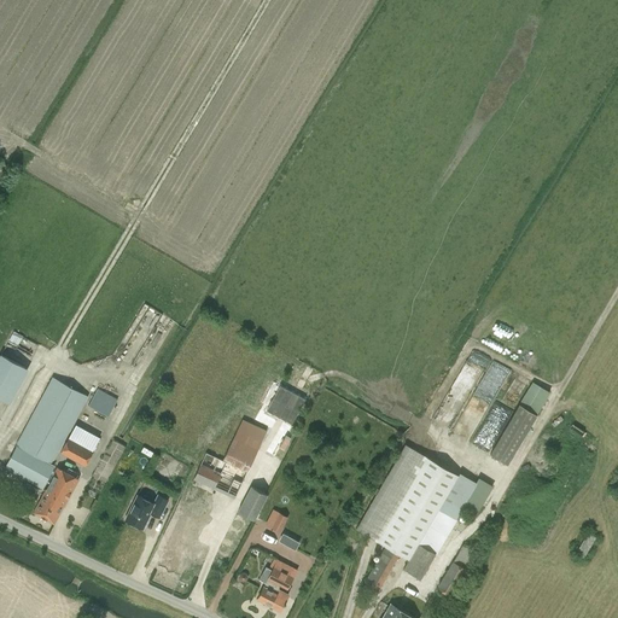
[(143,303),(132,325),(135,326),(120,359),(134,365),(161,312),(143,303)]
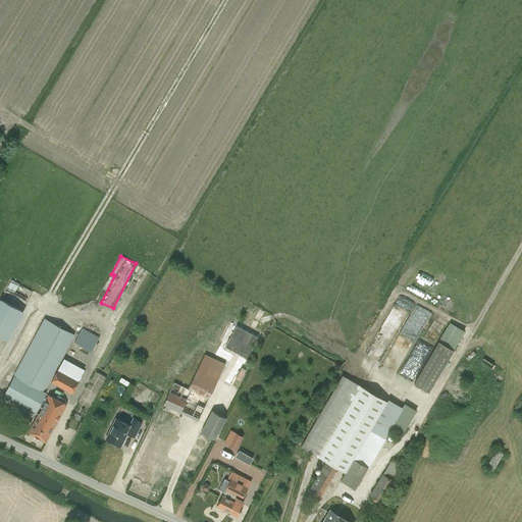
[(8,286),(15,291),(18,284),(11,280),(8,286)]
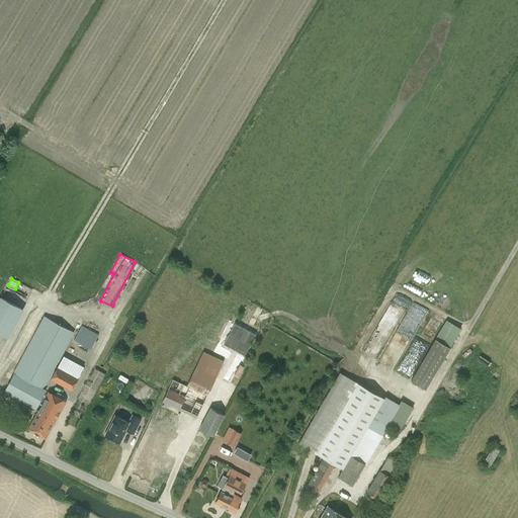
[(394,306),(392,310),(403,315),(410,300),(396,293),(391,304),(394,306)]
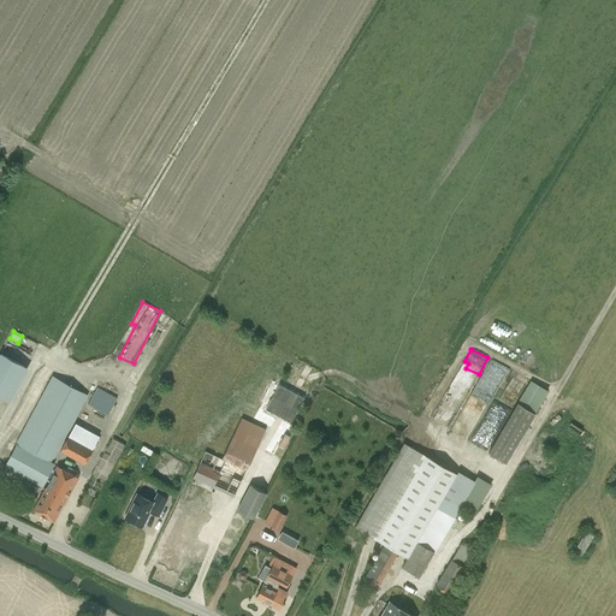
[(0,396),(7,401),(25,366),(0,353),(0,396)]
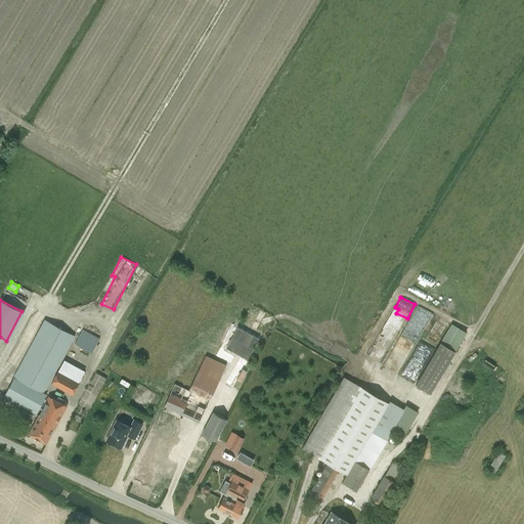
[(46,444),(67,405),(49,396),(45,403),(42,401),(46,395),(42,393),(74,336),(45,320),(4,396),(35,413),(38,408),(42,409),(29,434),(46,444)]
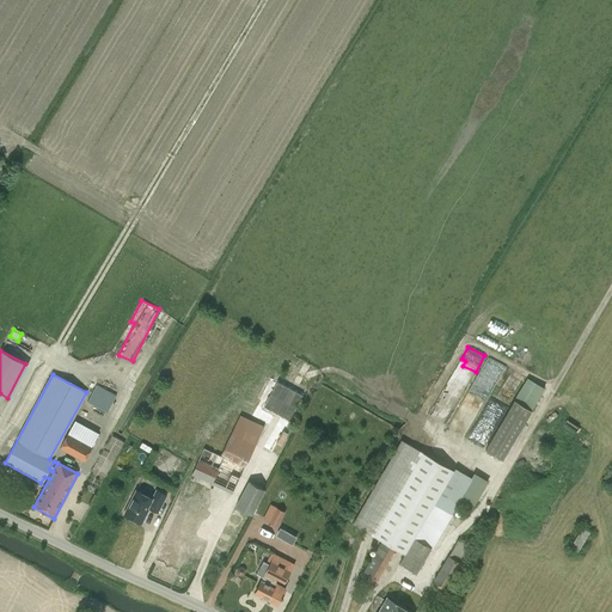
[(485,450),(502,459),(544,389),(527,378),(485,450)]
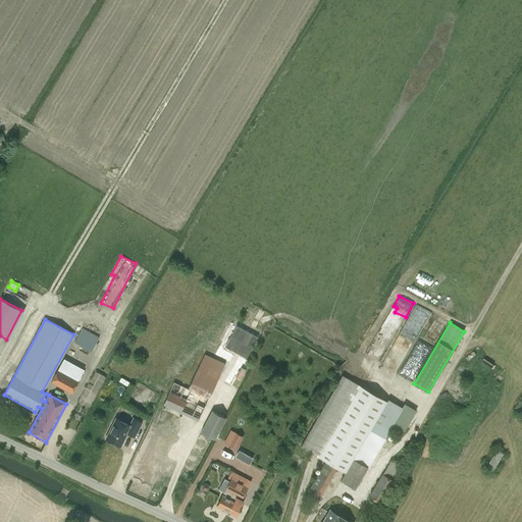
[(380,363),(400,333),(383,323),(365,353),(380,363)]
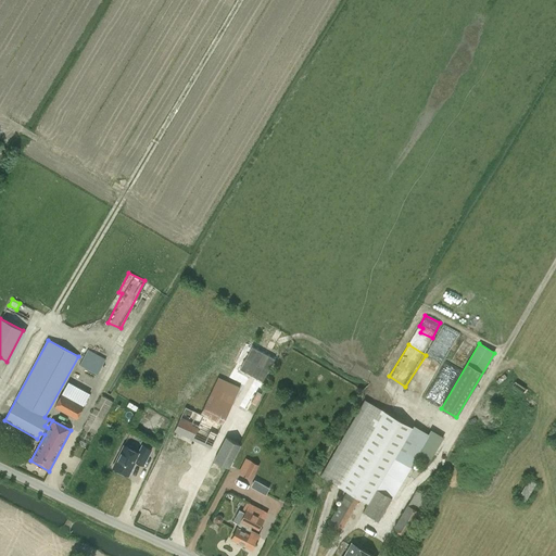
[(274,359),(260,351),(252,346),(240,369),(247,373),(262,381),(274,359)]
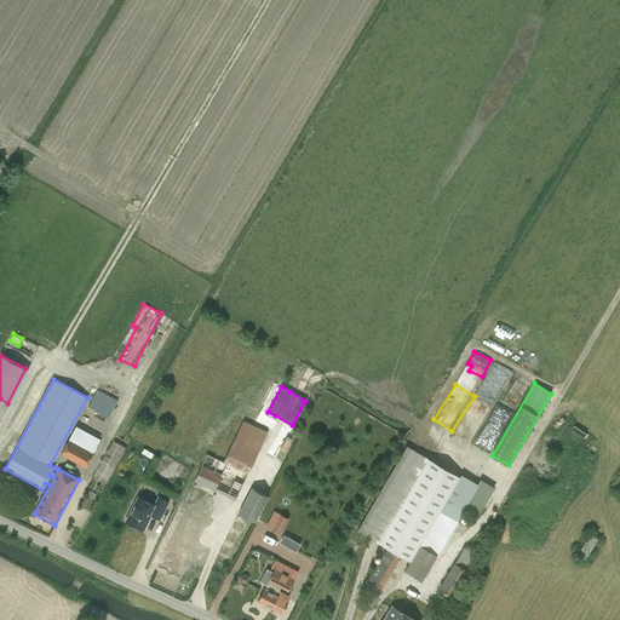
[(108,418),(115,406),(96,395),(89,407),(108,418)]
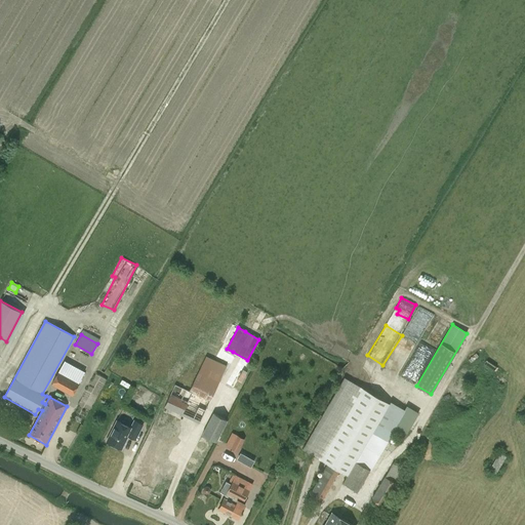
[(72,396),(79,384),(57,372),(51,385),(72,396)]
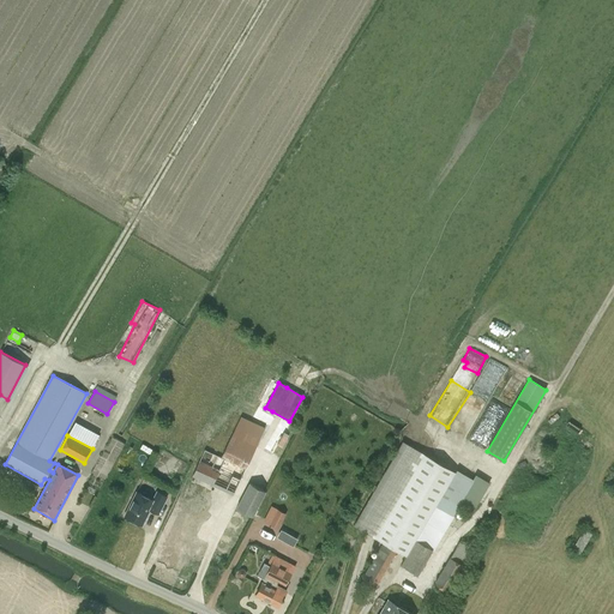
[(233,494),(256,446),(232,435),(222,457),(204,450),(199,461),(192,476),(233,494)]
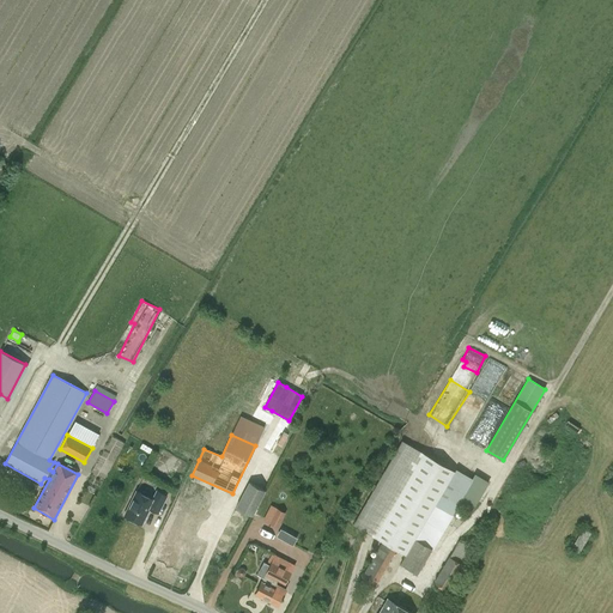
[(471,480),(401,441),(353,523),(382,541),(362,577),(375,584),(396,548),(406,554),(401,564),(417,574),(431,548),(416,539),(434,508),(449,517),(471,480)]
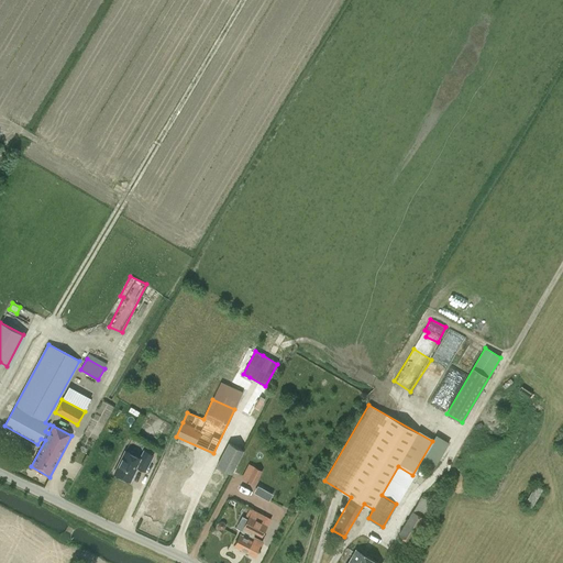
[(231,474),(243,450),(229,442),(217,466),(231,474)]
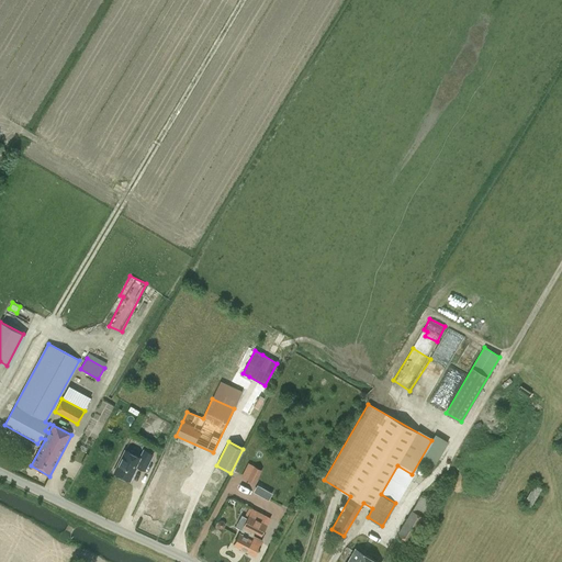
[(172,453),(190,461),(195,450),(178,442),(172,453)]
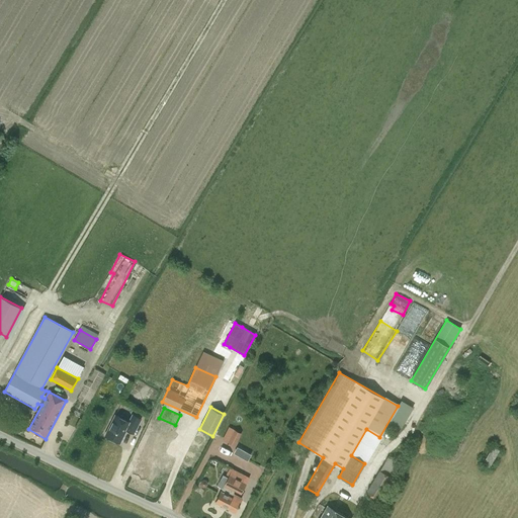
[(104,436),(119,443),(126,430),(134,434),(142,418),(132,414),(128,421),(114,414),(104,436)]
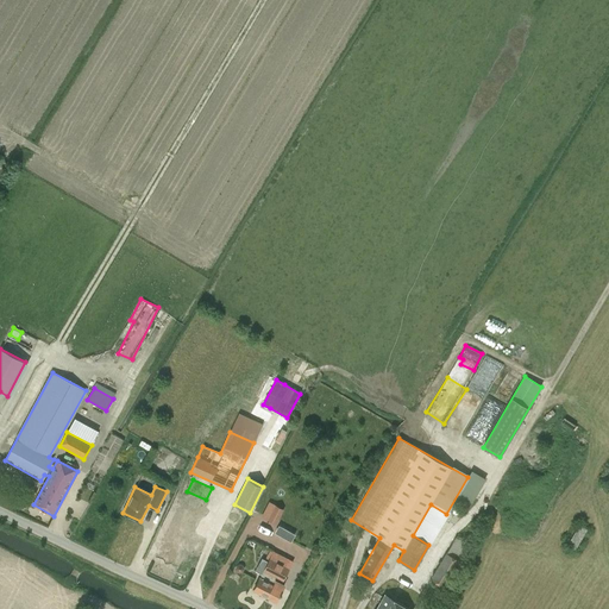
[(276,523),(283,509),(275,506),(268,520),(276,523)]
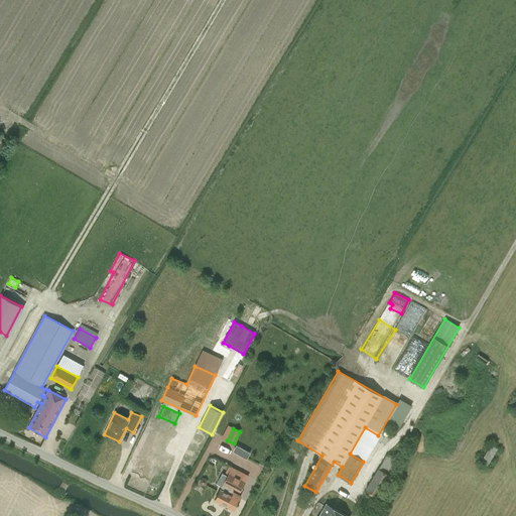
[(481,462),(488,466),(498,448),(491,444),(481,462)]
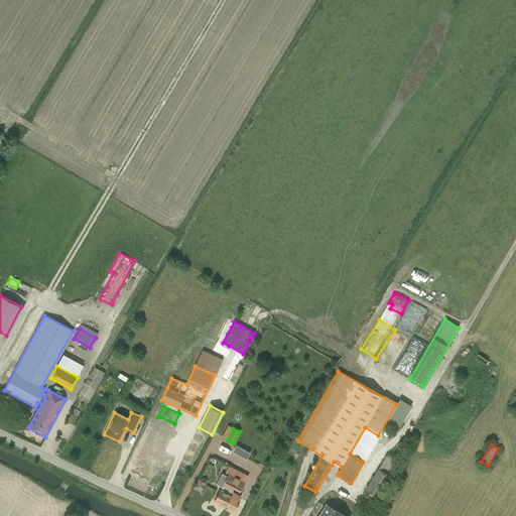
[(232,467),(229,474),(215,500),(234,509),(241,496),(233,492),(234,489),(240,492),(248,475),(232,467)]
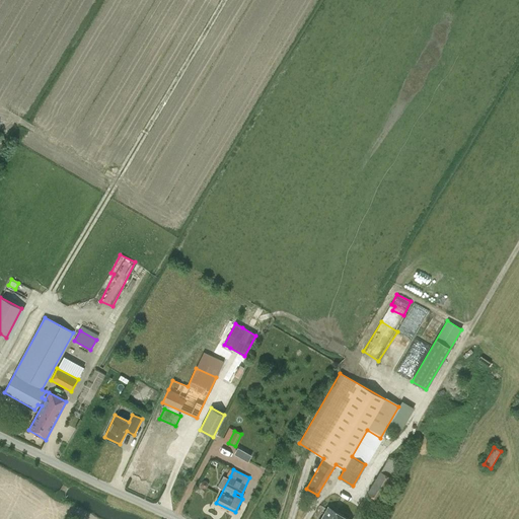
[(379,500),(392,477),(380,470),(369,491),(371,495),(379,500)]
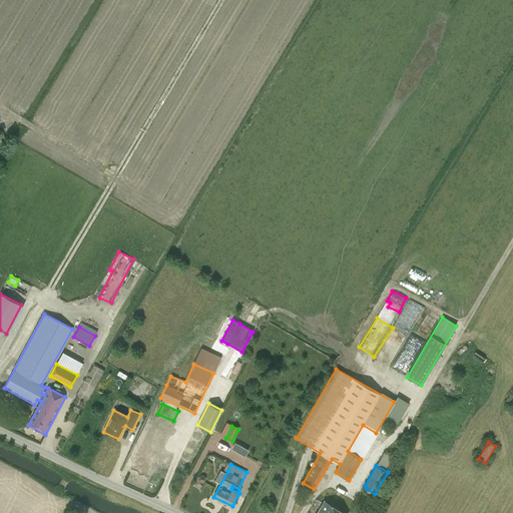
[(346,512),(324,500),(316,512),(346,512)]
